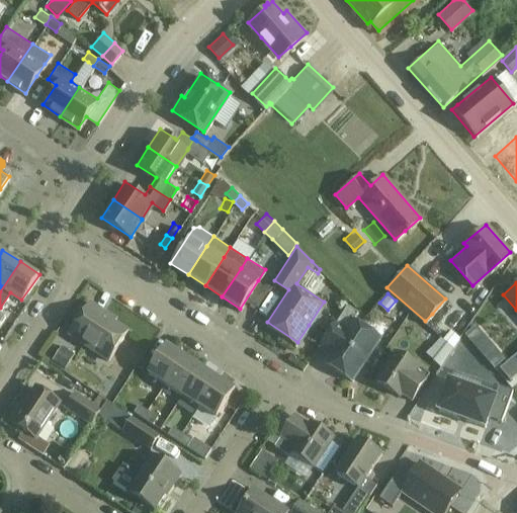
[(127,329),(113,320),(115,317),(90,300),(69,332),(108,358),(127,329)]
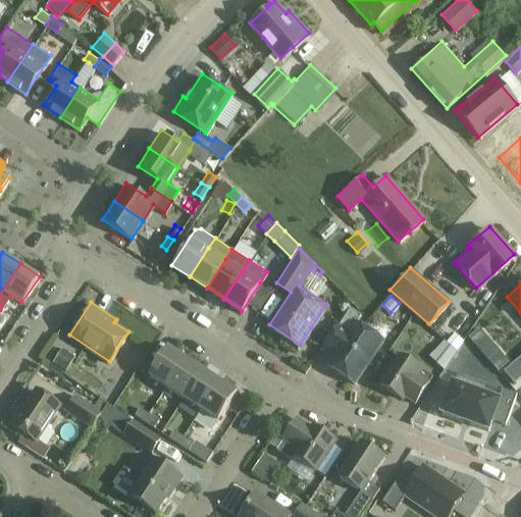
[(350,306),(333,330),(322,347),(332,354),(326,363),(354,381),(365,364),(383,338),(357,319),(361,313),(350,306)]
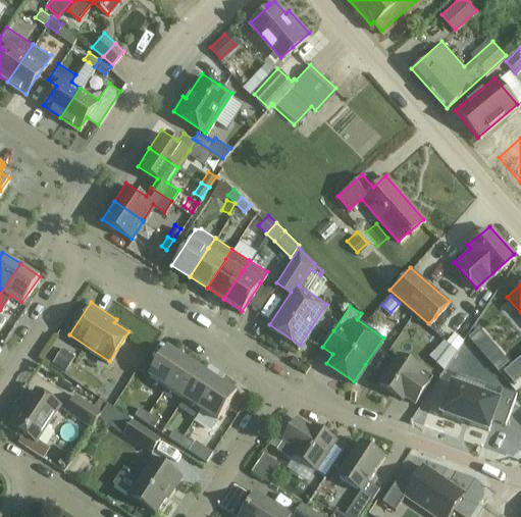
[(478,327),(469,335),(478,346),(487,338),(478,327)]
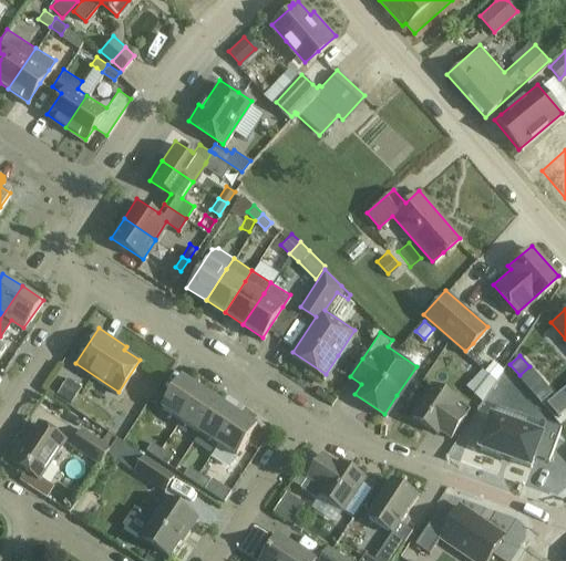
[(181,417),(201,386),(182,374),(161,405),(181,417)]
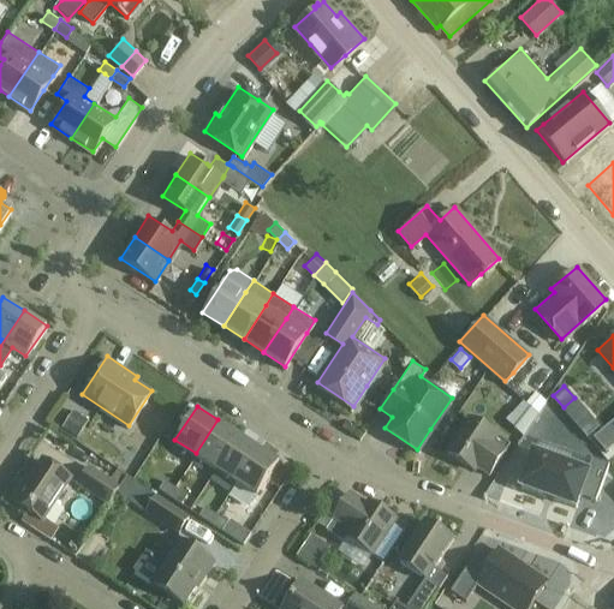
[(488,472),(501,452),(510,440),(469,415),(446,448),(475,467),(476,464),(488,472)]
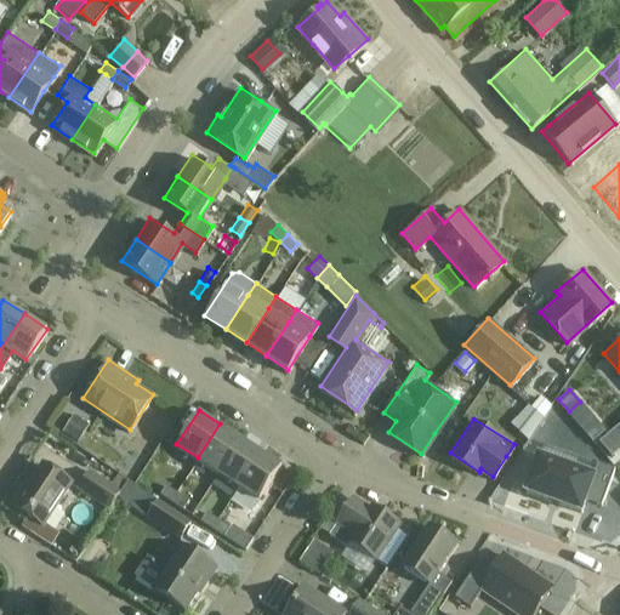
[(595,419),(584,428),(592,437),(603,427),(595,419)]
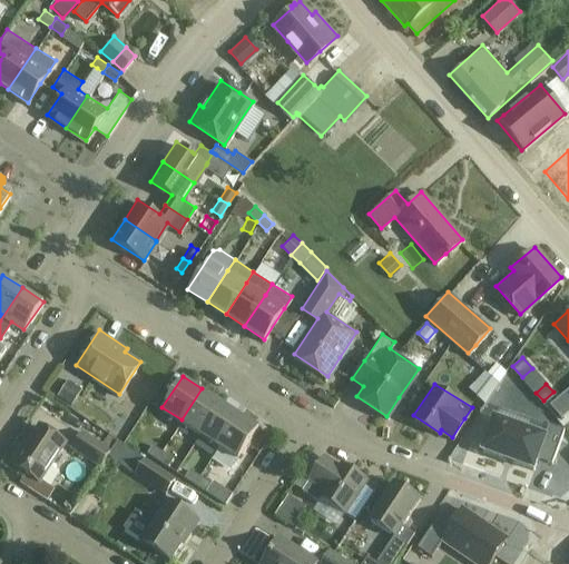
[(182,419),(199,432),(221,401),(202,388),(182,419)]
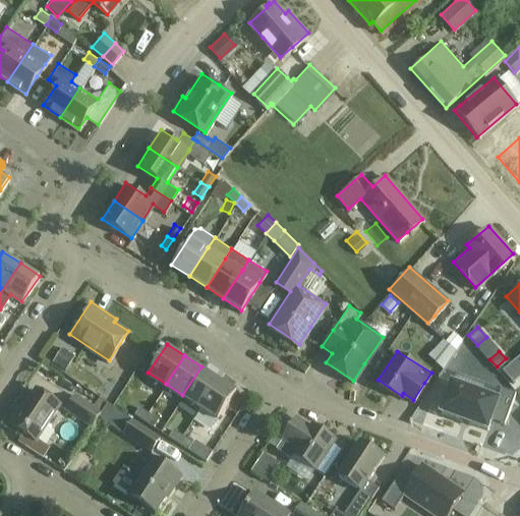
[(219,378),(201,366),(182,395),(199,406),(219,378)]
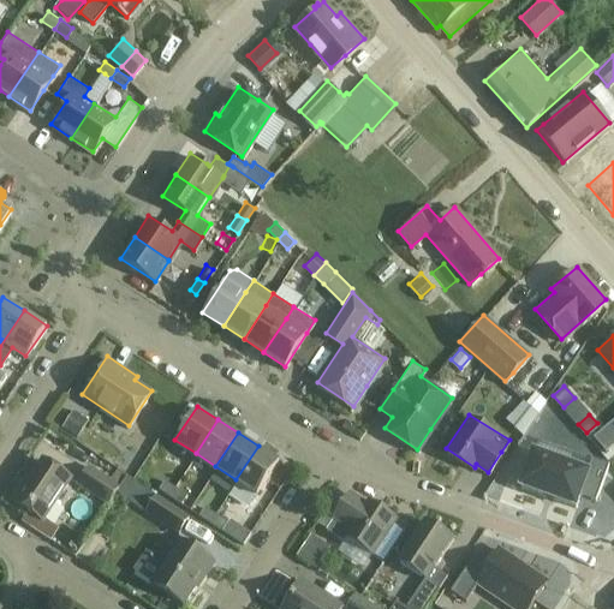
[(73,440),(66,451),(78,460),(87,448),(73,440)]
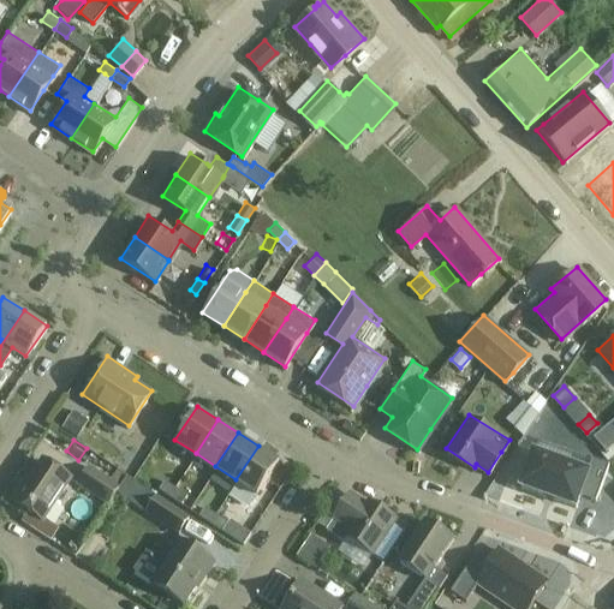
[(236,479),(227,491),(240,500),(245,501),(250,501),(254,497),(257,494),(279,460),(258,446),(236,479)]
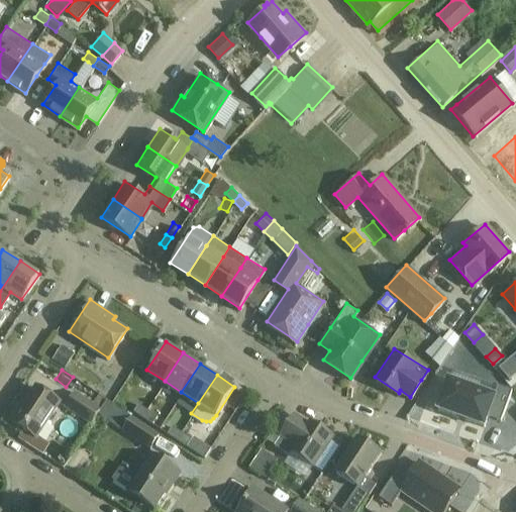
[(448,377),(437,407),(483,425),(487,414),(500,419),(511,389),(497,383),(492,394),(448,377)]
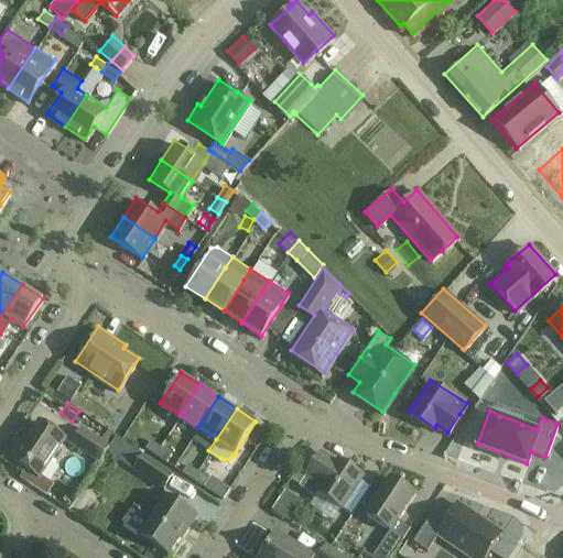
[(13,457),(39,474),(64,436),(39,418),(13,457)]
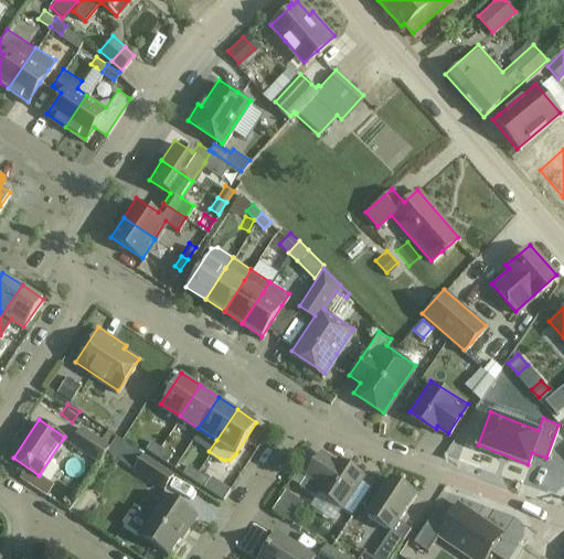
[(96,460),(98,458),(105,448),(106,449),(116,433),(107,428),(100,438),(82,426),(71,442),(96,460)]
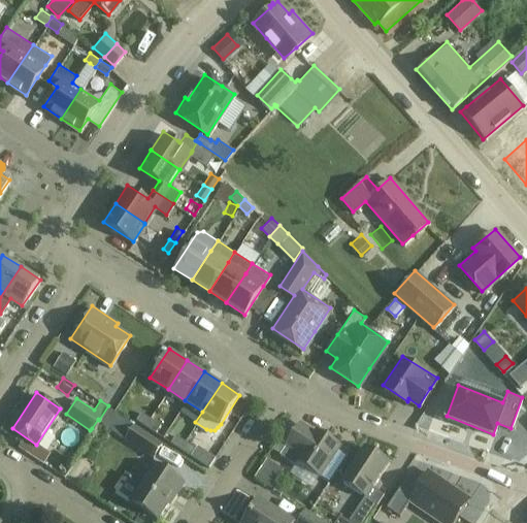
[(162,440),(134,423),(108,405),(99,420),(153,455),(162,440)]
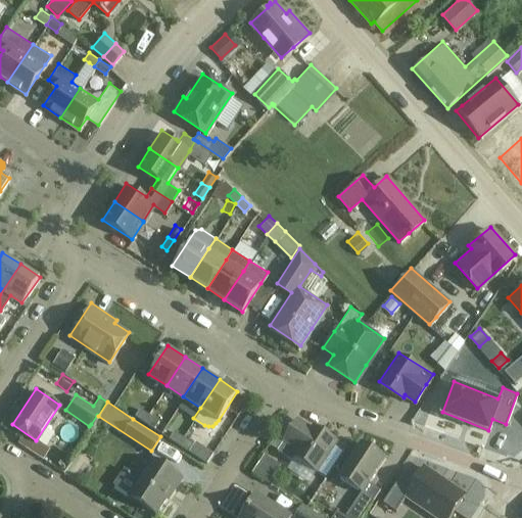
[(134,413),(144,420),(149,412),(139,406),(134,413)]
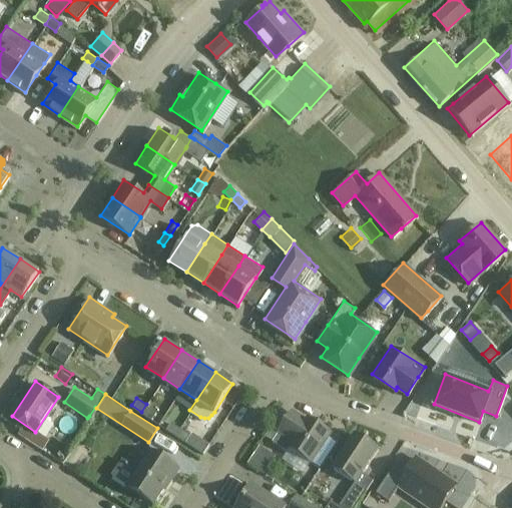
[(151,418),(155,410),(146,404),(141,412),(151,418)]
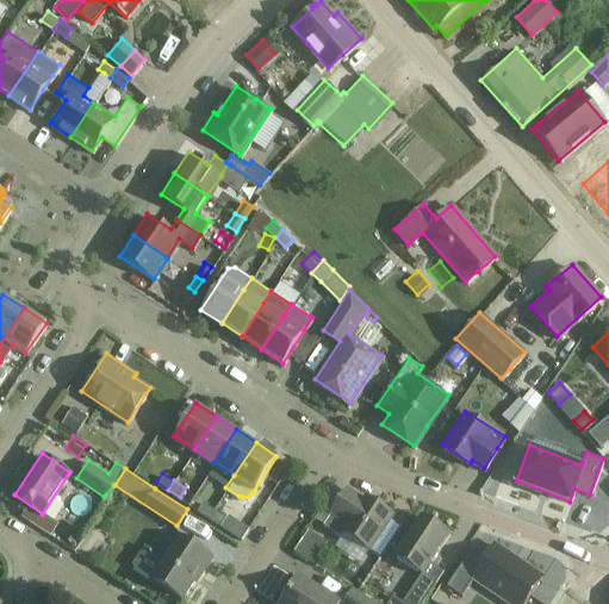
[(347,486),(323,523),(340,534),(343,529),(370,547),(392,512),(365,493),(362,497),(347,486)]
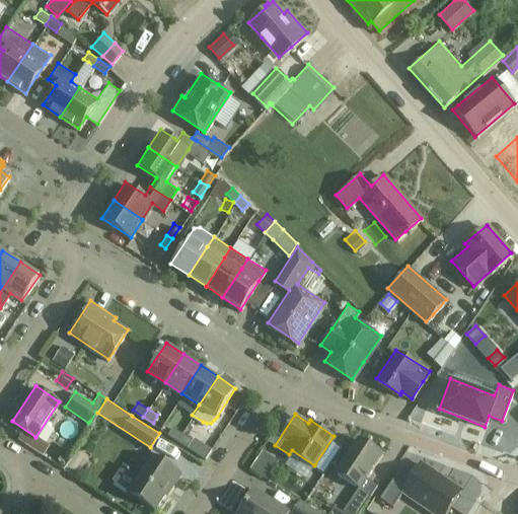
[(167,432),(177,439),(182,431),(172,425),(167,432)]
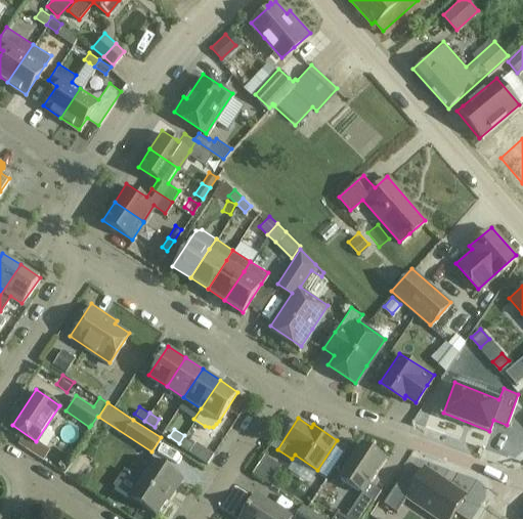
[(179,443),(189,449),(193,442),(184,435),(179,443)]
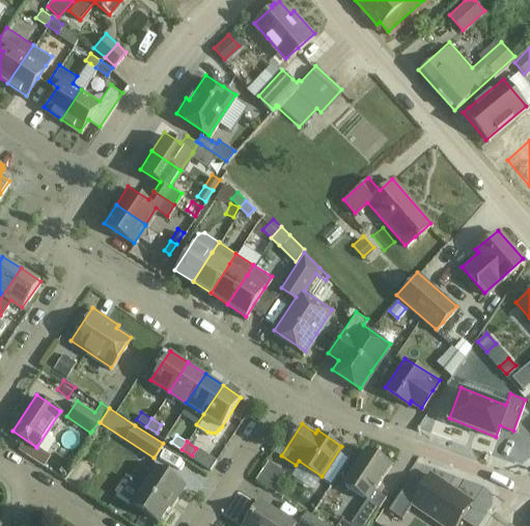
[(342,482),(365,498),(351,521),(359,525),(364,525),(386,494),(374,487),(391,463),(366,446),(342,482)]
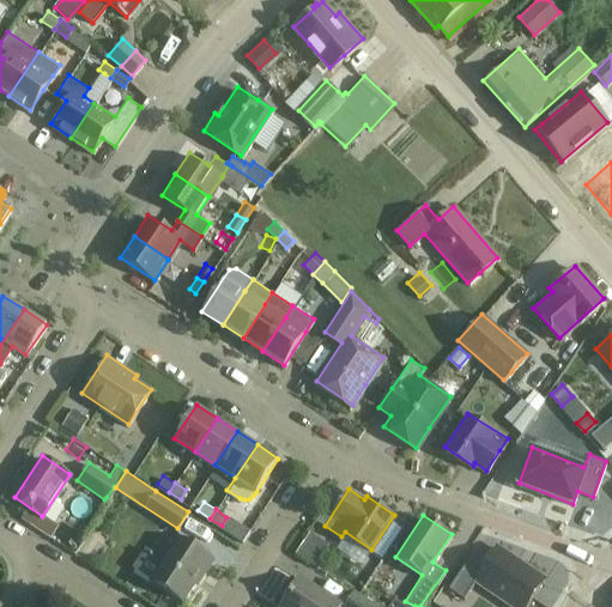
[(145,546),(132,566),(149,577),(182,599),(183,598),(199,575),(200,576),(212,557),(179,535),(174,544),(163,536),(153,552),(145,546)]
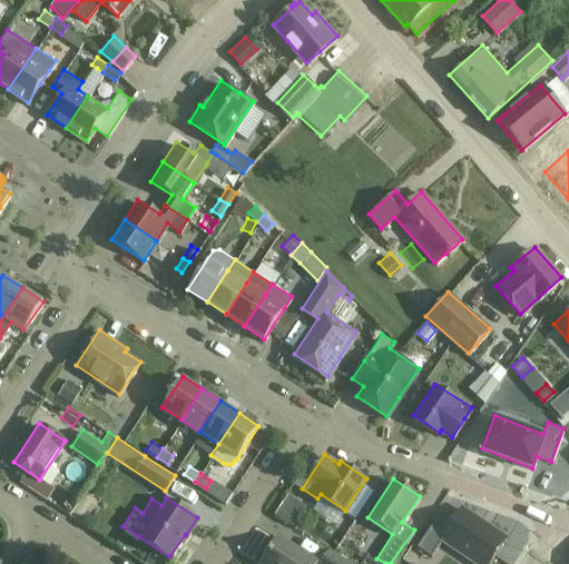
[(437,516),(417,545),(431,555),(441,540),(478,563),(487,563),(506,536),(461,506),(449,525),(437,516)]
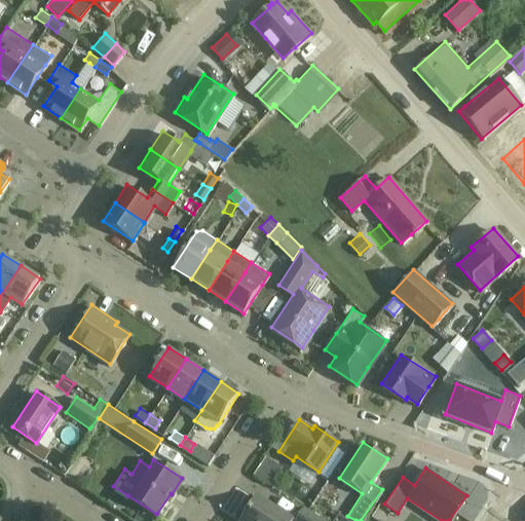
[(257,494),(240,520),(289,520),(292,518),(292,517),(274,506),(257,494)]
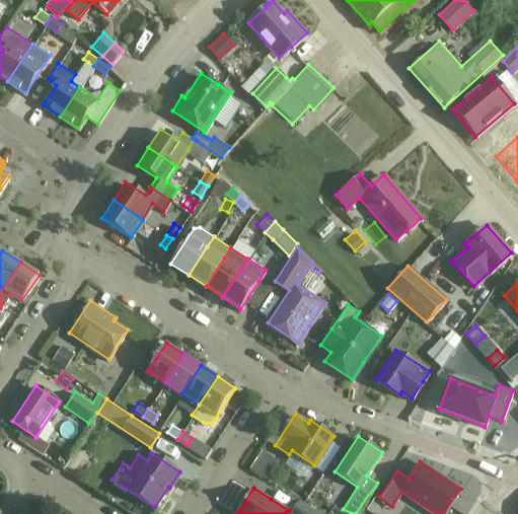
[(321,513),(334,513),(339,508),(318,493),(309,505),(321,513)]
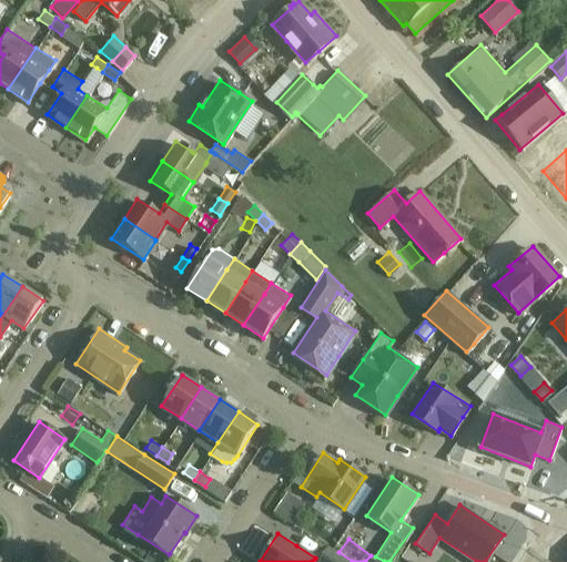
[(328,547),(319,561),(320,561),(348,561),(351,561),(328,547)]
